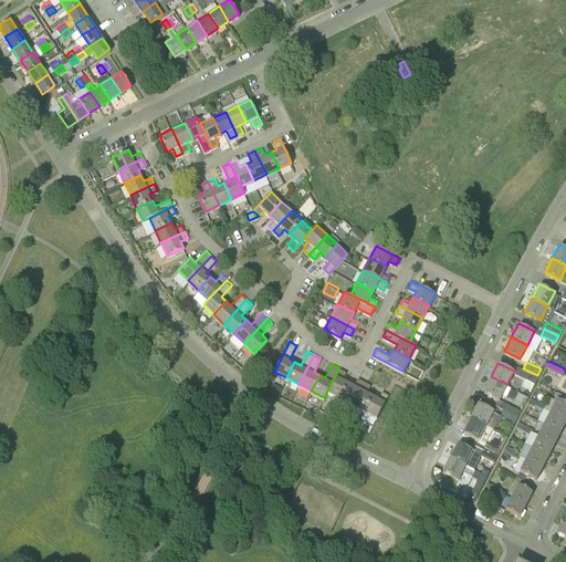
[(327,391),(339,397),(347,382),(342,378),(346,371),(339,367),(327,391)]
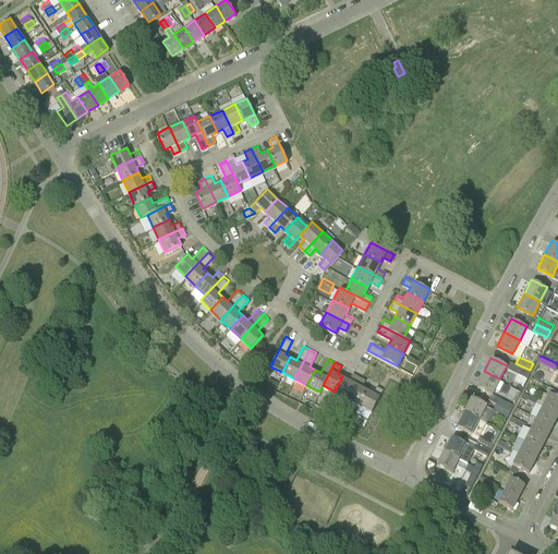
[(526,376),(530,370),(516,363),(512,369),(526,376)]
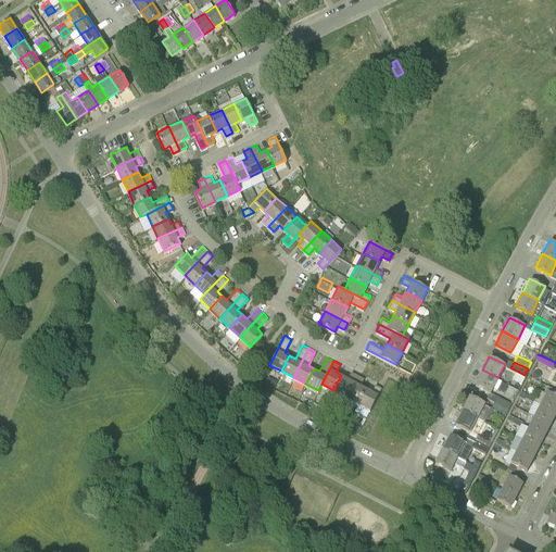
[(333,390),(345,397),(357,374),(351,369),(348,377),(341,375),(333,390)]
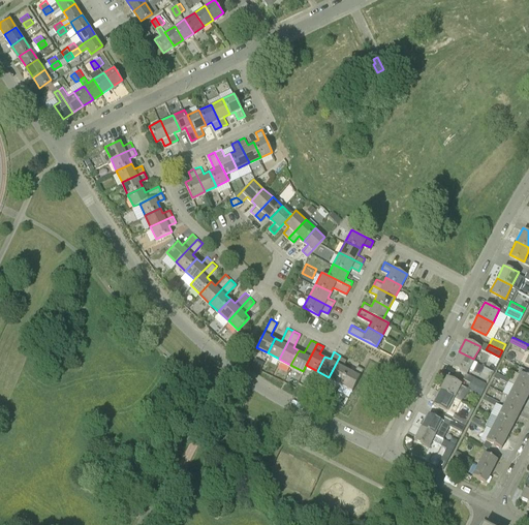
[(453,365),(467,372),(469,367),(473,369),(477,361),(473,359),(459,351),(453,365)]
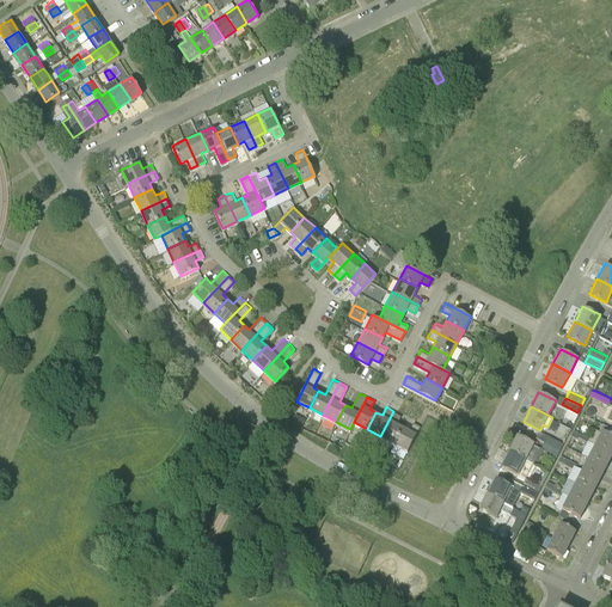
[(380,436),(393,443),(403,425),(396,423),(401,415),(393,411),(380,436)]
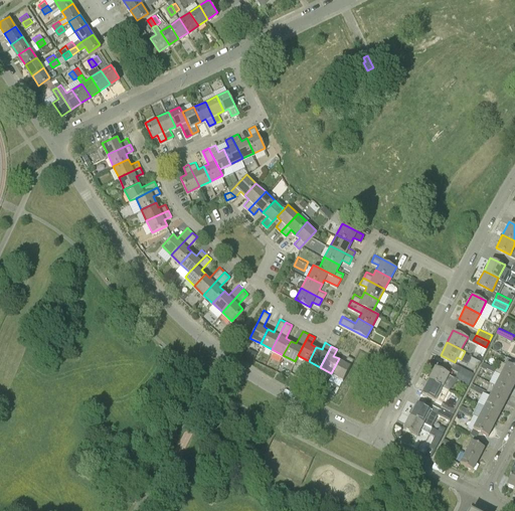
[(339,358),(331,373),(342,379),(353,357),(347,354),(344,361),(339,358)]
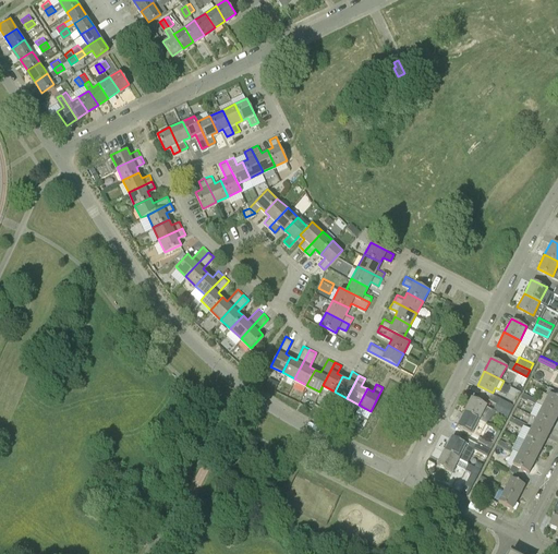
[(543,404),(557,411),(557,396),(557,388),(549,384),(546,390),(548,392),(543,404)]
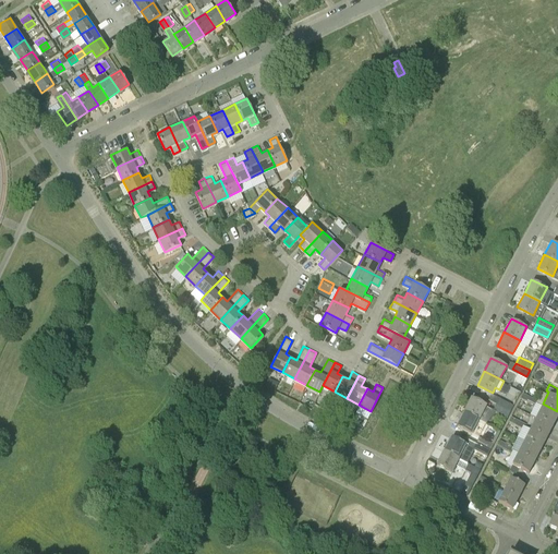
[(315,392),(305,387),(302,397),(312,400),(315,392)]
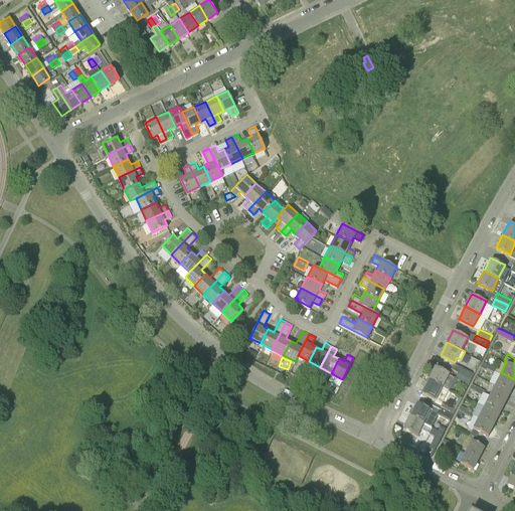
[(483,360),(481,362),(480,365),(487,368),(490,364),(483,360)]
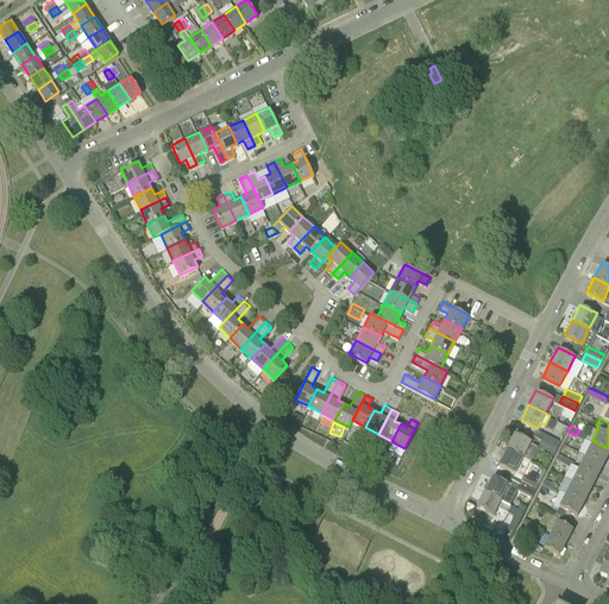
[(584,440),(588,434),(579,431),(576,435),(584,440)]
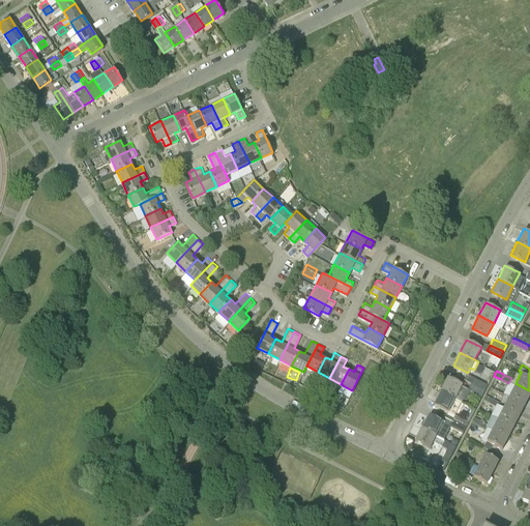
[(440,389),(455,397),(462,400),(471,388),(468,387),(462,384),(447,376),(440,389)]
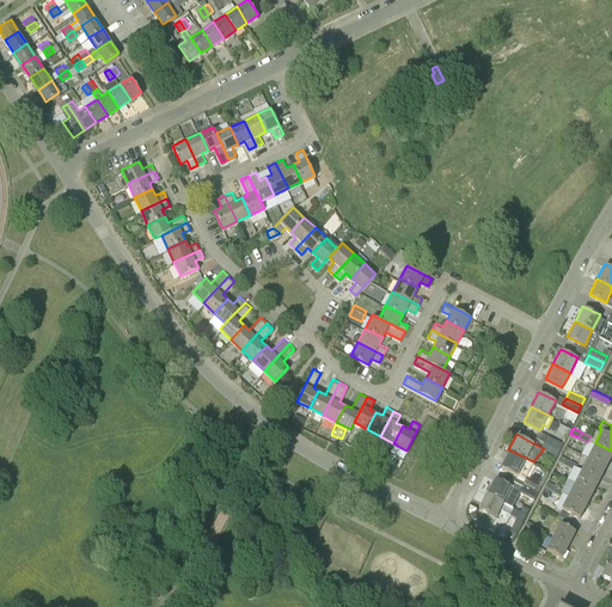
[(544,440),(560,448),(563,441),(548,434),(544,440)]
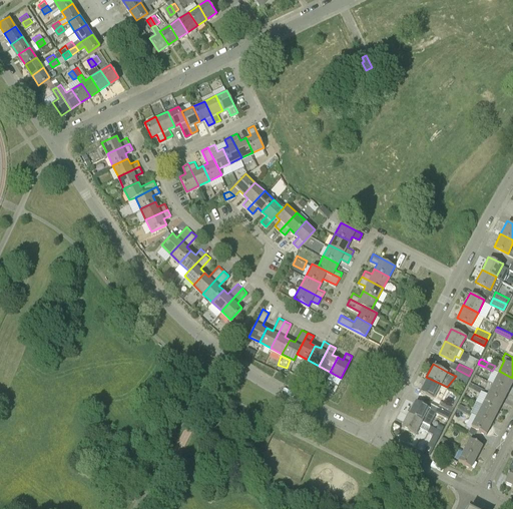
[(466,382),(469,376),(456,369),(453,375),(456,376),(466,382)]
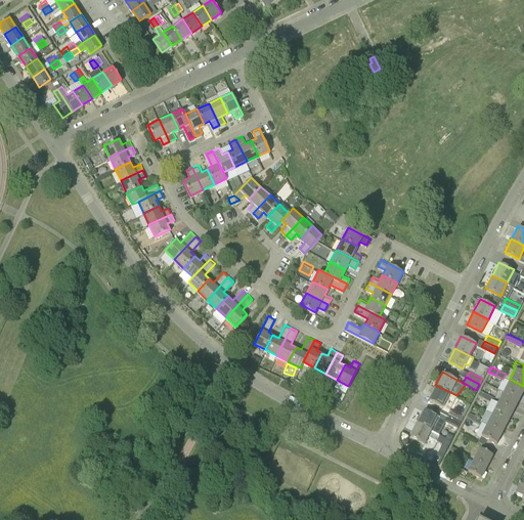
[(504,390),(519,397),(523,387),(523,386),(510,379),(504,390)]
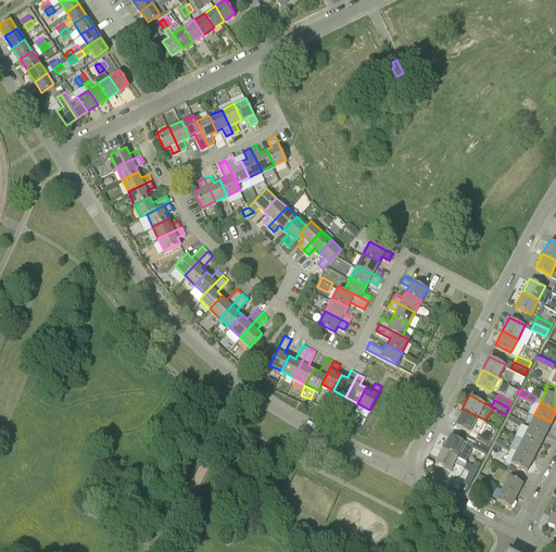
[(455,422),(470,430),(478,416),(462,409),(455,422)]
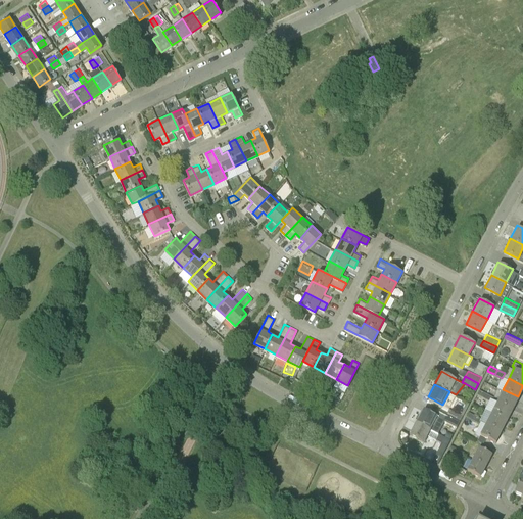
[(476,392),(484,396),(486,391),(479,388),(477,390),(476,392)]
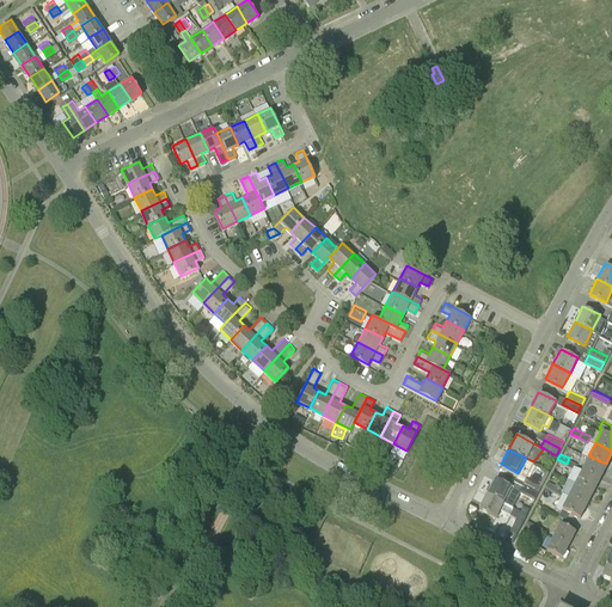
[(581,467),(599,477),(606,464),(588,455),(581,467)]
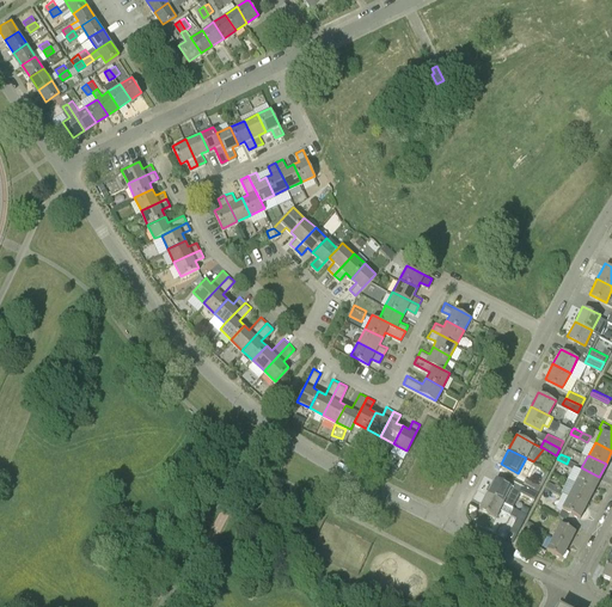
[(575,480),(593,490),(599,477),(581,467),(575,480)]
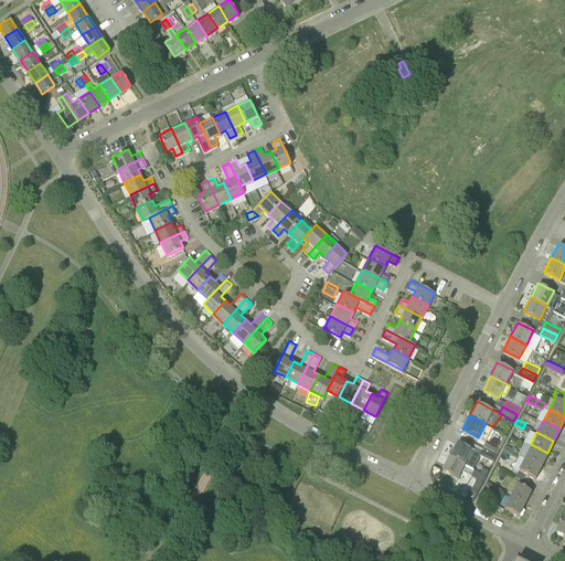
[(497,454),(500,447),(484,440),(481,446),(497,454)]
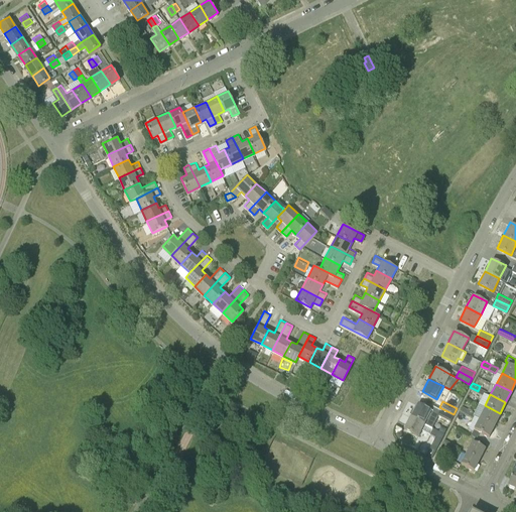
[(410,415),(424,422),(430,409),(416,402),(410,415)]
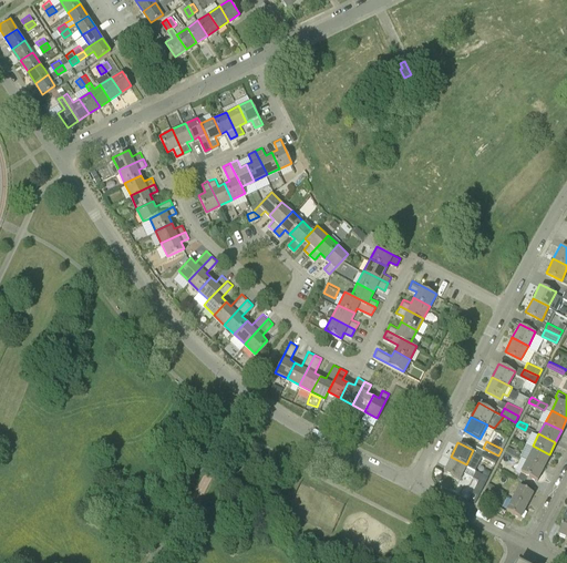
[(526,458),(543,467),(549,454),(533,446),(526,458)]
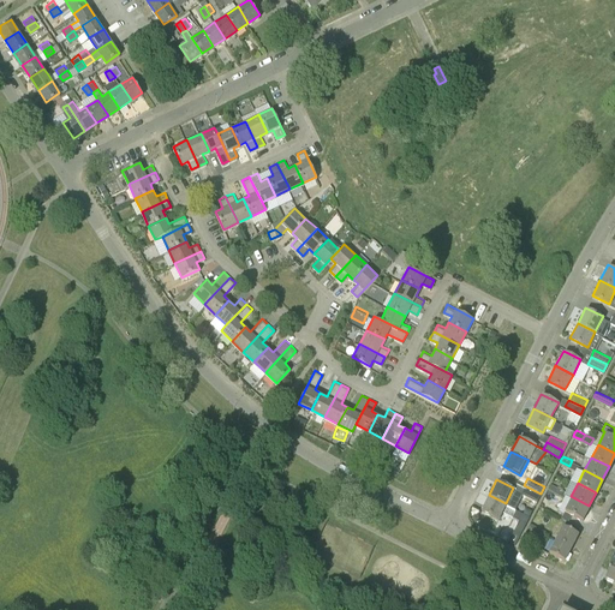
[(537,501),(541,494),(524,485),(520,492),(537,501)]
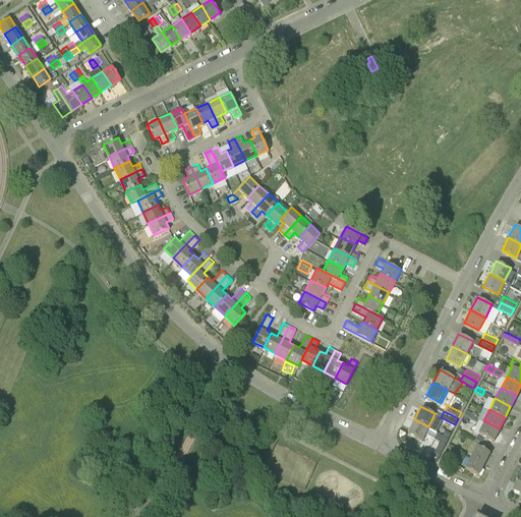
[(428,426),(414,419),(408,432),(421,439),(428,426)]
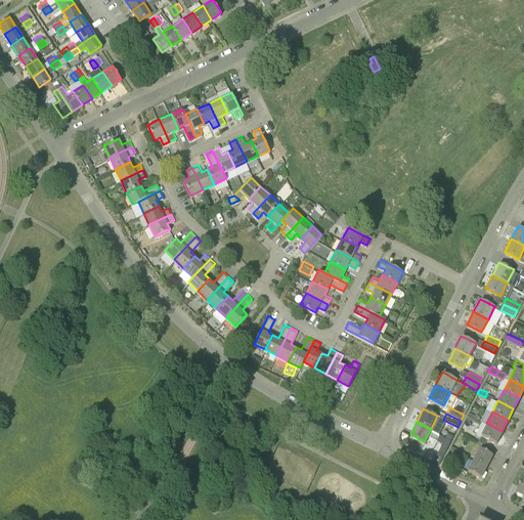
[(486,423),(481,434),(496,442),(501,431),(486,423)]
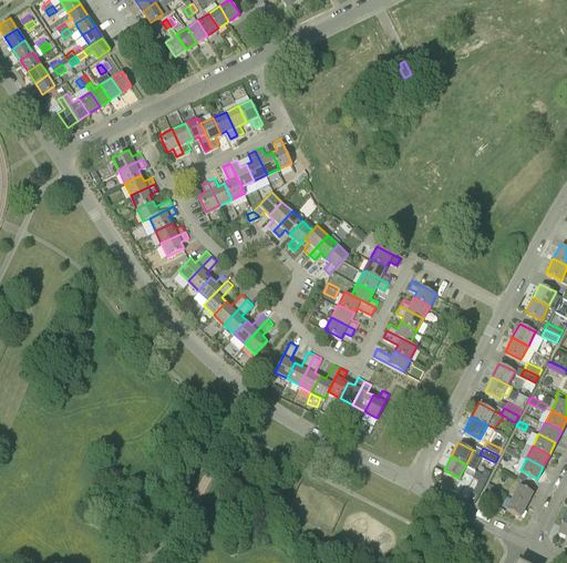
[(484,466),(482,472),(487,476),(491,469),(484,466)]
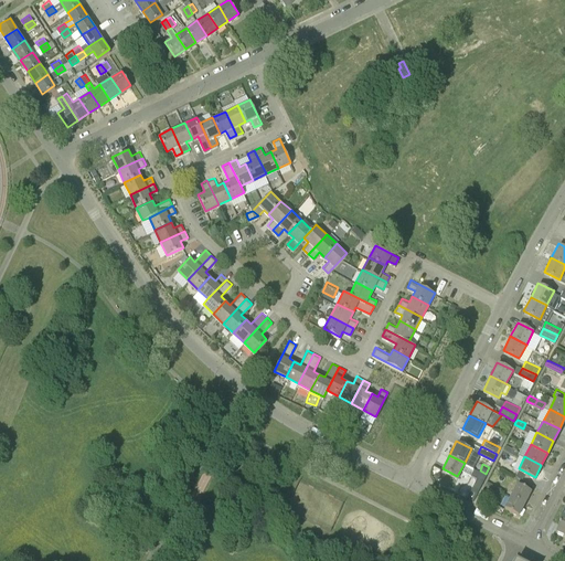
[(511,495),(524,501),(531,489),(516,483),(511,495)]
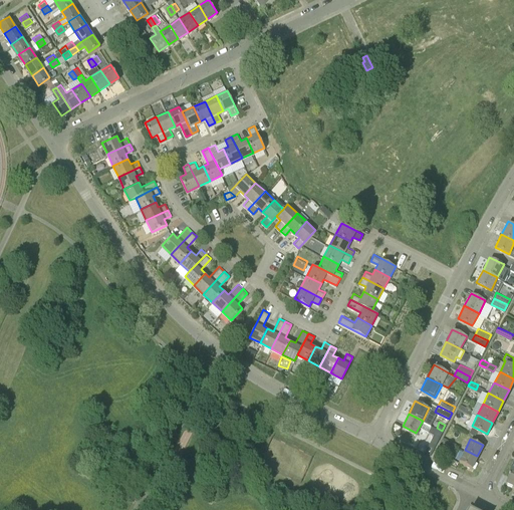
[(477,456),(465,450),(459,461),(472,467),(477,456)]
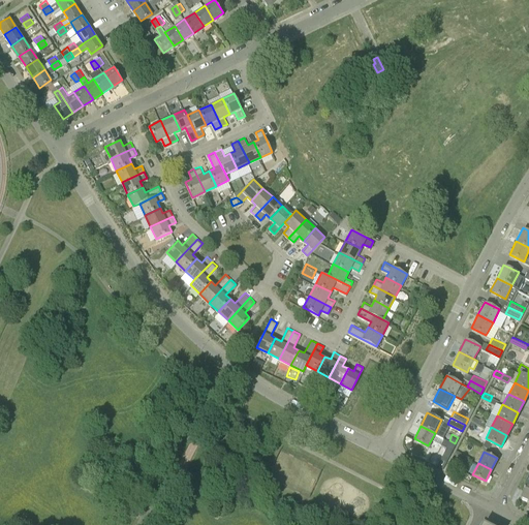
[(520,496),(528,499),(528,481),(526,481),(520,496)]
